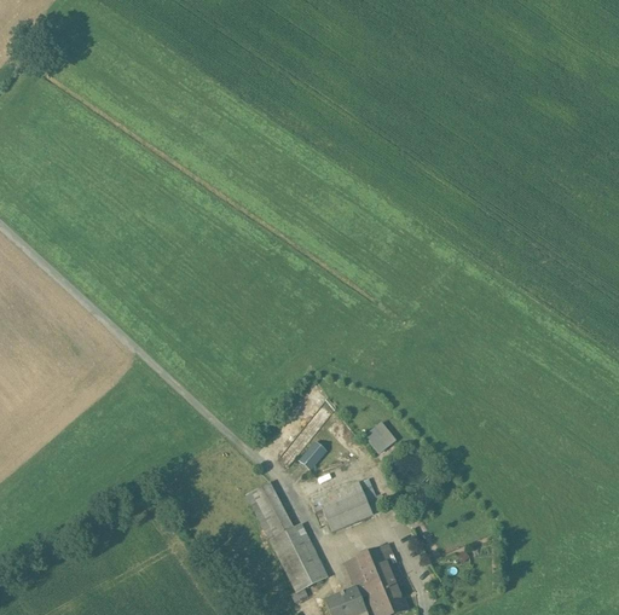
[(364,434),(380,452),(397,437),(382,419),(364,434)]
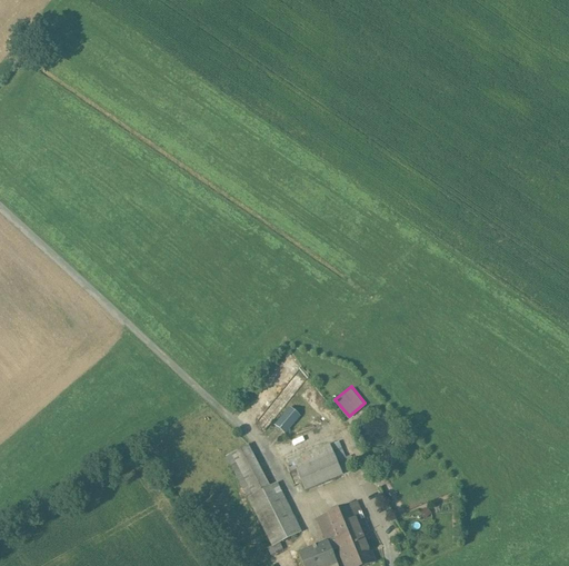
[(290,406),(275,424),(285,432),(299,414),(290,406)]
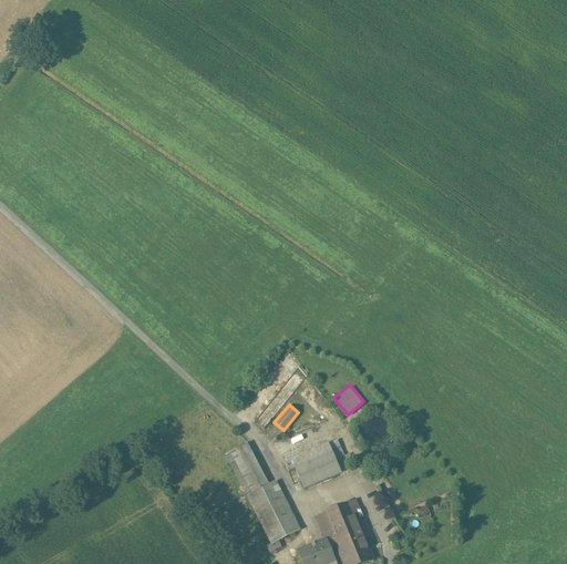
[(349,468),(337,439),(328,442),(341,471),(349,468)]
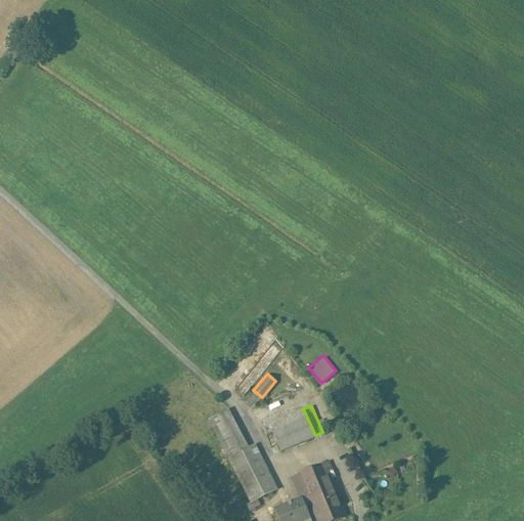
[(303,408),(268,423),(277,442),(280,450),(315,435),(303,408)]
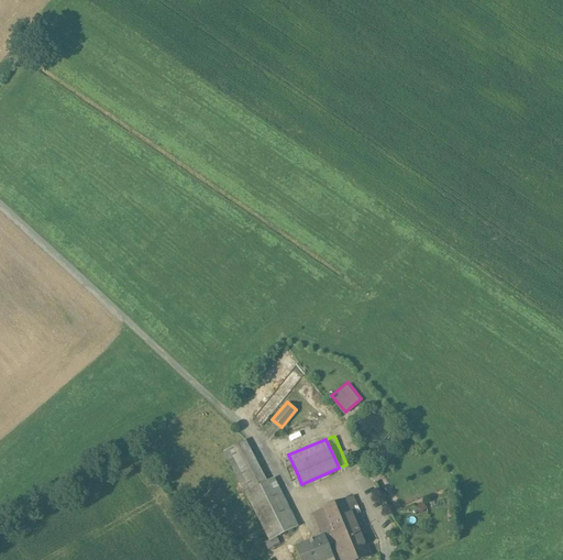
[(266,480),(250,449),(229,460),(245,491),(266,480)]
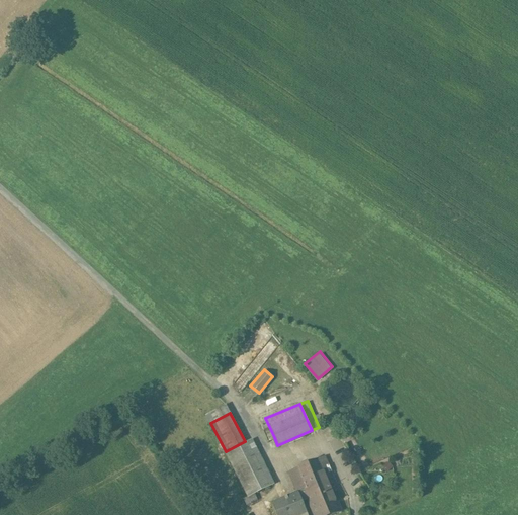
[(274,437),(265,418),(259,421),(268,440),(274,437)]
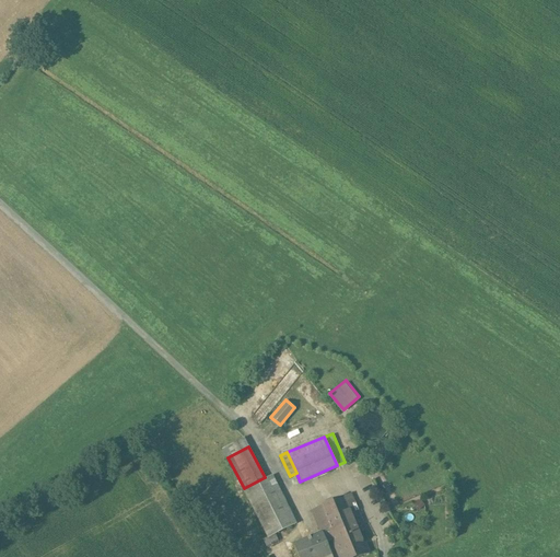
[(265,477),(244,488),(270,542),(282,536),(279,530),(295,522),(271,474),(265,477)]
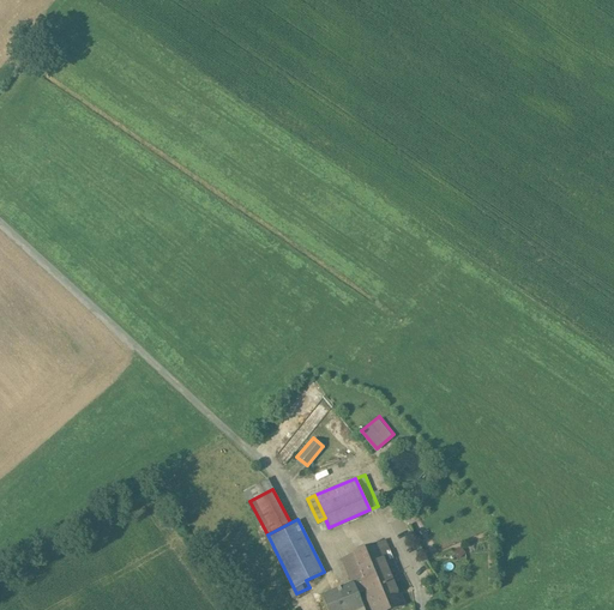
[(398,573),(385,539),(379,542),(392,575),(398,573)]
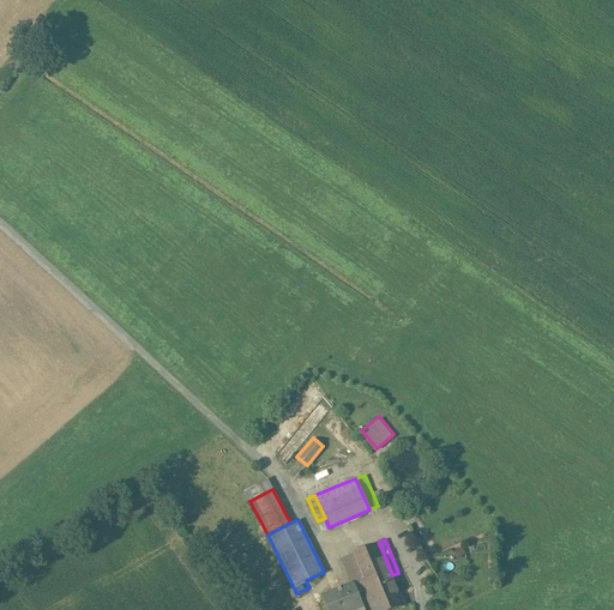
[(392,575),(379,542),(350,554),(361,583),(373,609),(387,609),(404,604),(392,575)]
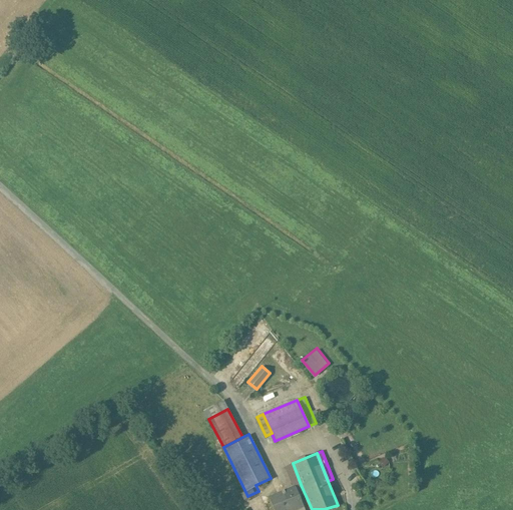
[(302,487),(293,463),(286,466),(294,485),(295,485),(297,489),(302,487)]
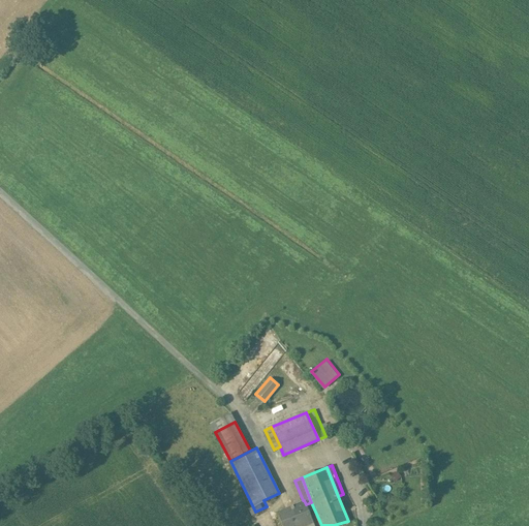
[(303,500),(277,512),(282,525),(314,525),(306,504),(304,500),(303,500)]
